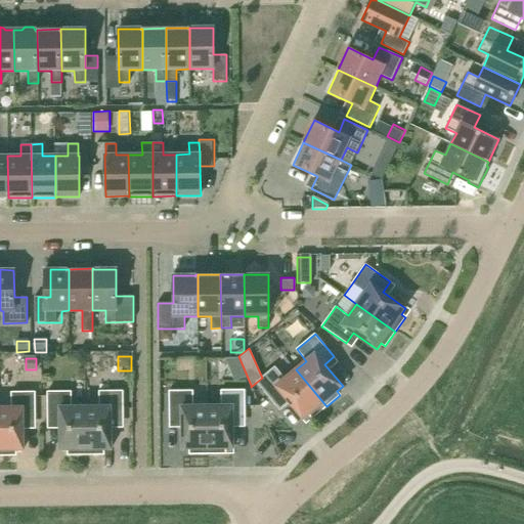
[(312,418),(326,406),(296,369),(286,379),(275,366),(262,378),(257,382),(275,404),(286,397),(303,419),(309,413),(312,418)]
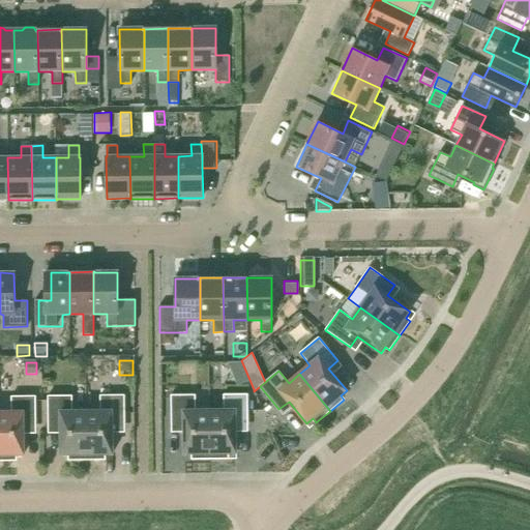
[(224,410),(210,410),(210,459),(228,459),(228,453),(236,453),(236,424),(248,424),(248,394),(224,394),(224,410)]
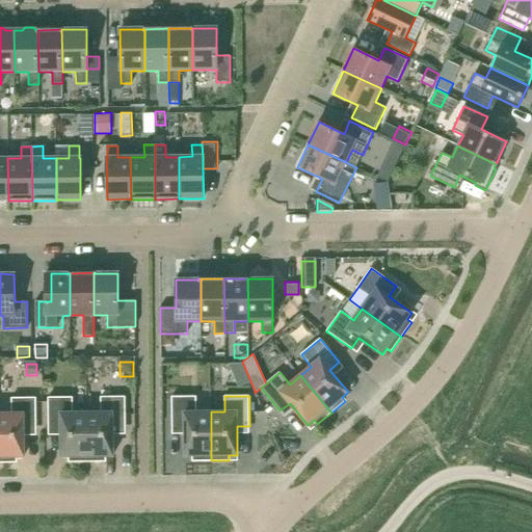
[(101,413),(87,414),(87,461),(105,461),(105,456),(113,456),(113,427),(126,427),(126,397),(101,397),(101,413)]
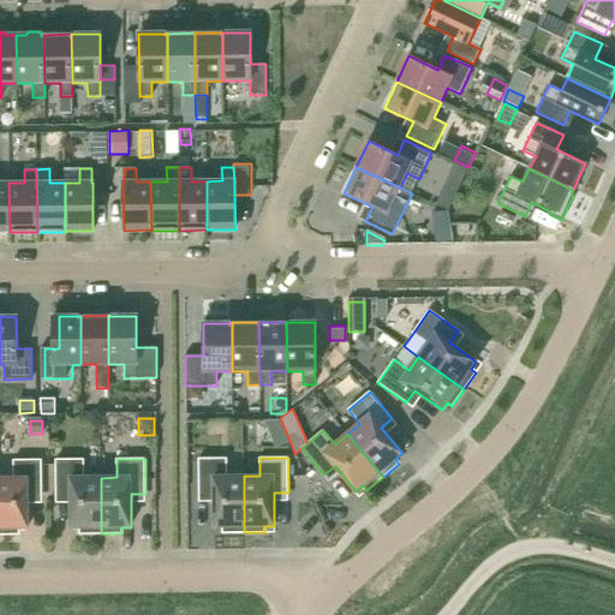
[(244,532),(244,476),(227,477),(227,459),(199,459),(199,494),(214,493),(214,526),(224,526),(224,532),(244,532)]
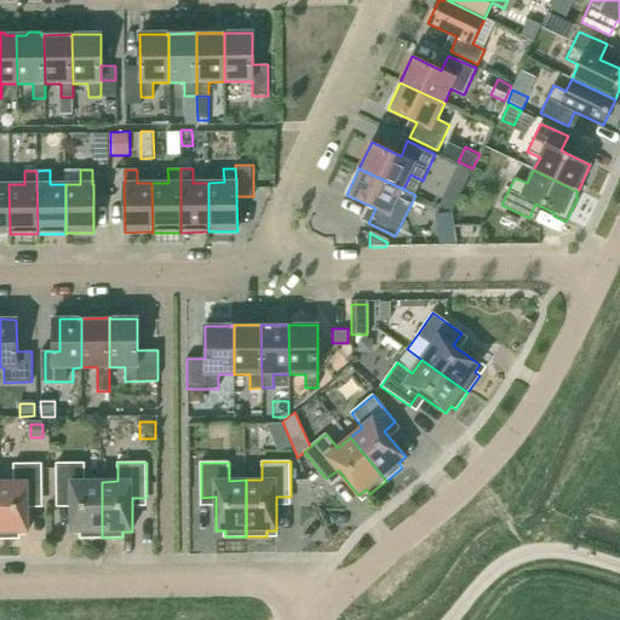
[(0,482),(0,538),(18,539),(18,533),(28,533),(28,499),(42,499),(42,464),(13,464),(13,482),(0,482)]
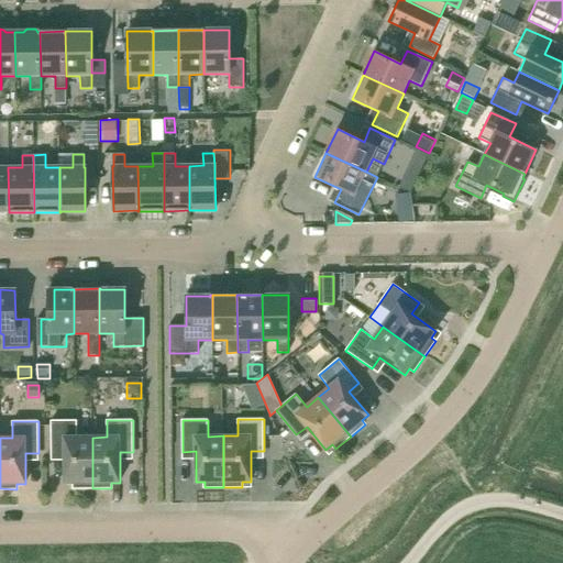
[(92,488),(92,438),(77,438),(77,421),(52,421),(52,453),(65,452),(65,483),(74,483),(74,488),(92,488)]
